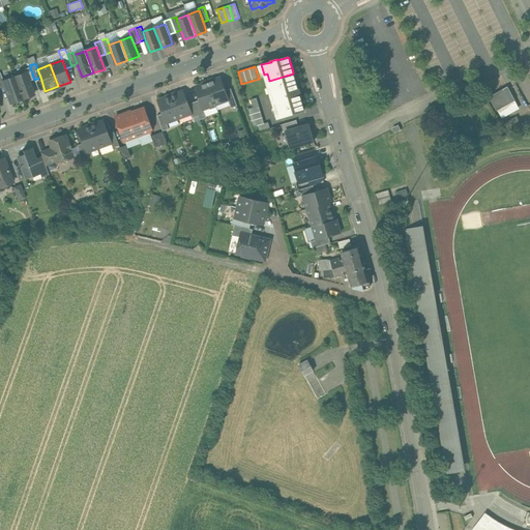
[(34,80),(30,67),(24,69),(25,72),(28,82),(34,80)]
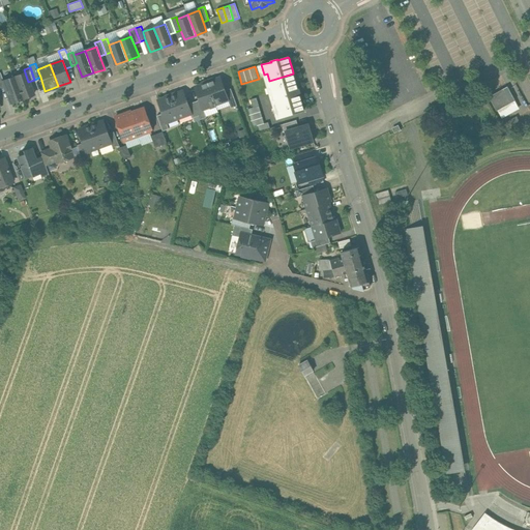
[(28,82),(25,72),(13,77),(22,99),(33,95),(28,82)]
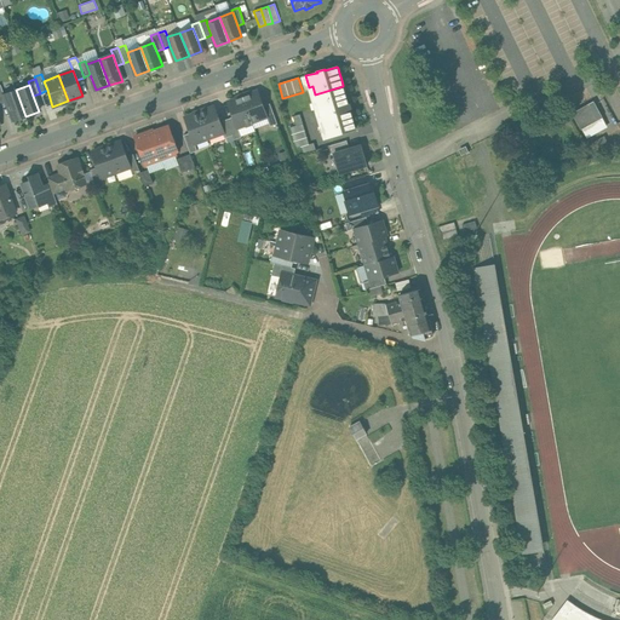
[(343,86),(315,95),(316,102),(319,101),(321,108),(319,109),(323,124),(326,122),(327,130),(325,131),(327,138),(336,136),(337,136),(343,133),(356,130),(356,127),(355,122),(354,122),(352,116),(351,112),(350,110),(351,110),(350,104),(349,104),(349,103),(348,98),(346,98),(345,92),(344,87),(343,86)]
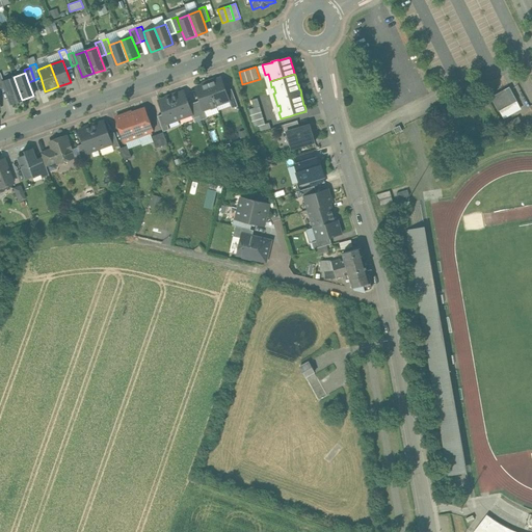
[(3,81),(5,88),(11,104),(22,100),(14,77),(3,81)]
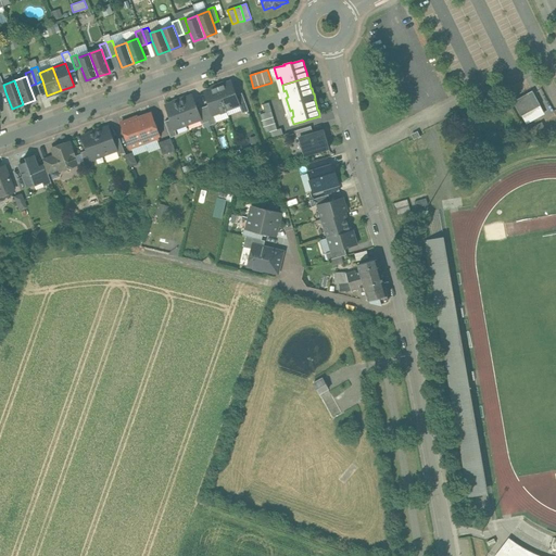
[(231,81),(218,87),(226,110),(227,109),(239,104),(236,96),(231,81)]
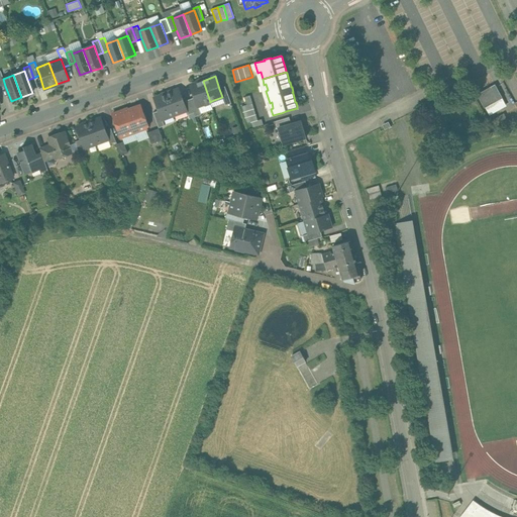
[(203,81),(190,85),(195,97),(198,106),(204,104),(205,105),(211,102),(211,101),(210,102),(203,81)]
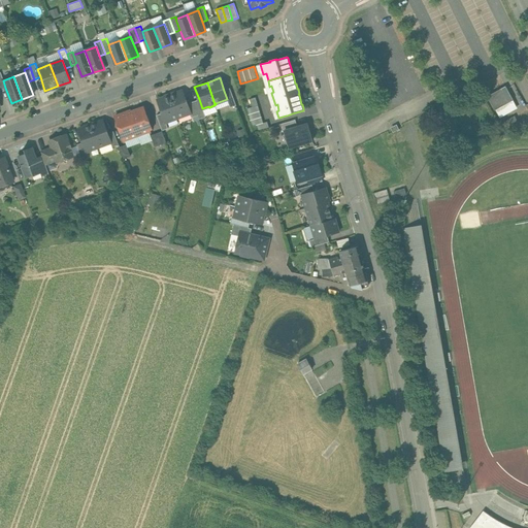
[(236,105),(230,88),(224,91),(227,99),(230,108),(236,105)]
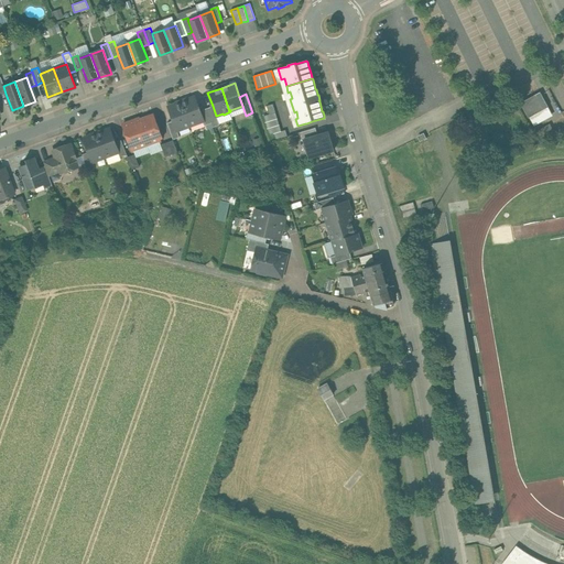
[(542,95),(537,97),(535,95),(520,102),(529,117),(531,116),(534,123),(551,115),(548,107),(549,107),(542,95)]
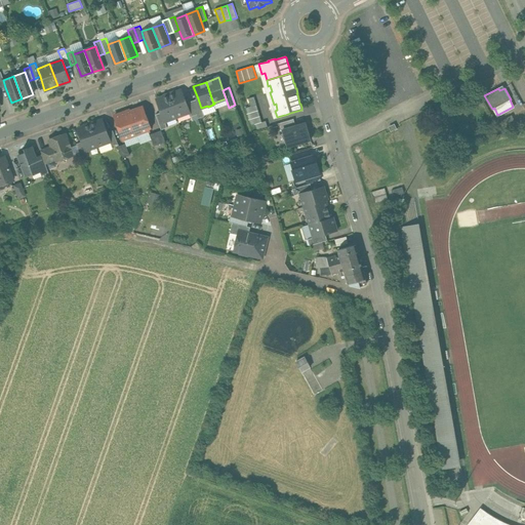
[(187,104),(182,90),(169,95),(177,117),(190,112),(187,104)]
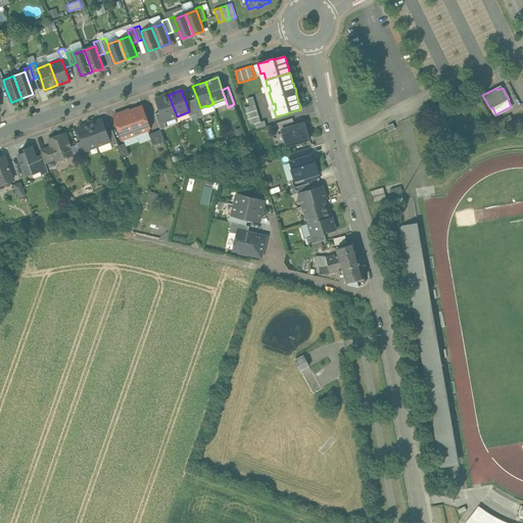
[(169,95),(156,99),(160,112),(163,121),(164,121),(177,116),(169,95)]
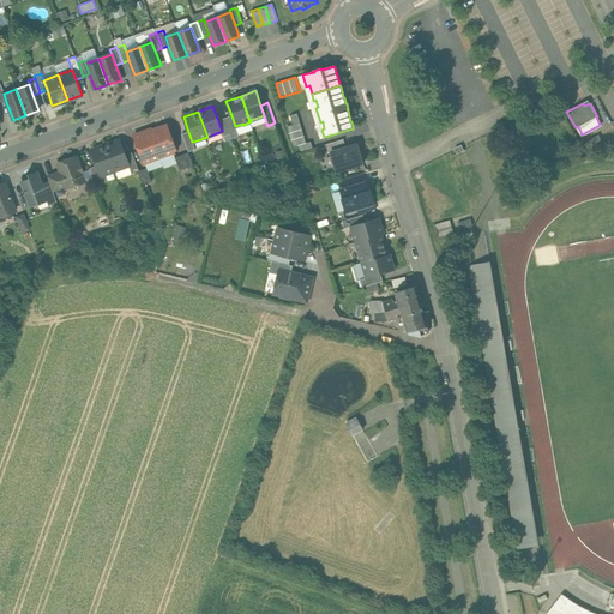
[(235,126),(232,115),(224,118),(230,134),(232,138),(239,136),(235,126)]
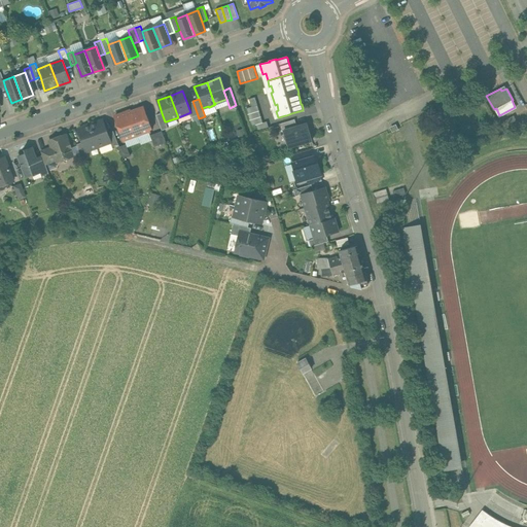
[(198,115),(192,101),(187,104),(190,112),(191,117),(198,115)]
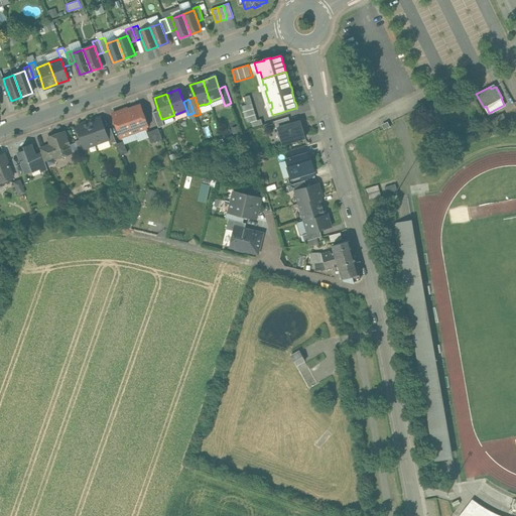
[(246,105),(241,106),(246,123),(250,122),(257,120),(252,103),(246,105)]
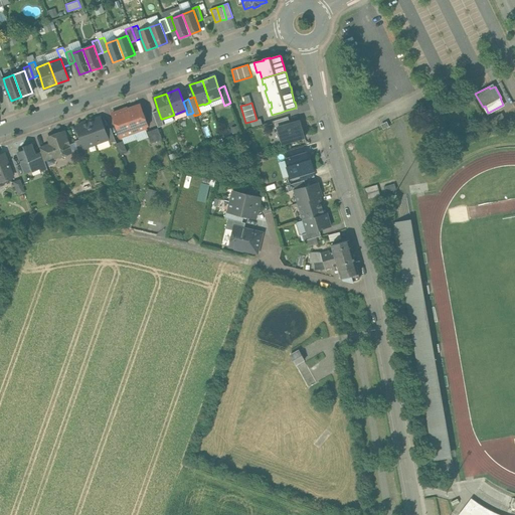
[(140,105),(128,109),(137,132),(139,132),(141,132),(145,131),(146,129),(145,126),(148,126),(140,105)]
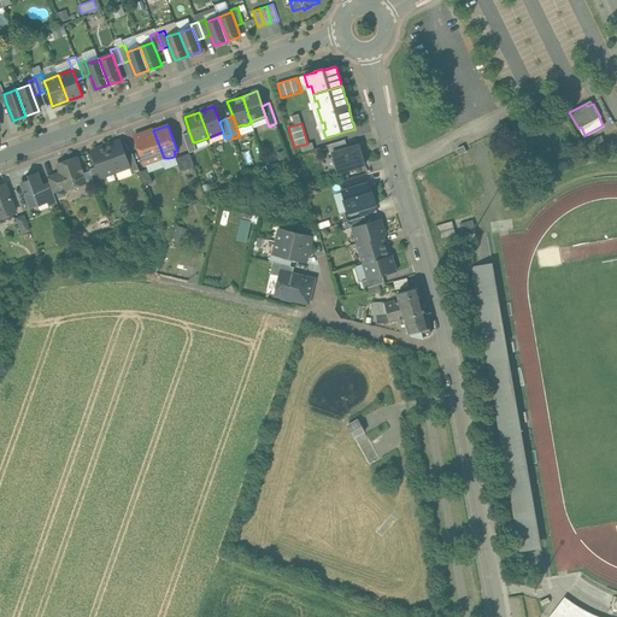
[(153,129),(134,136),(145,165),(164,158),(153,130),(153,129)]
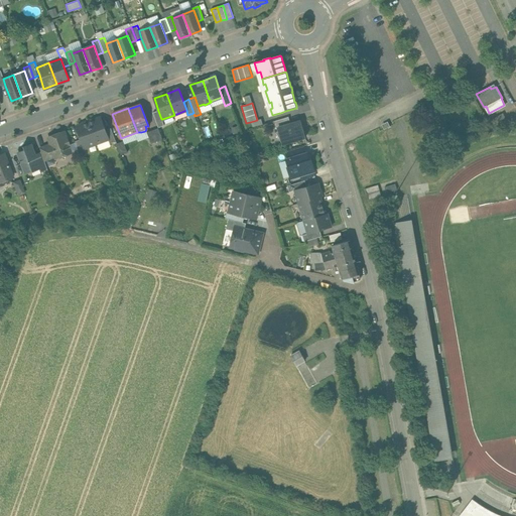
[(161,119),(158,111),(153,113),(158,128),(164,125),(162,119),(161,119)]
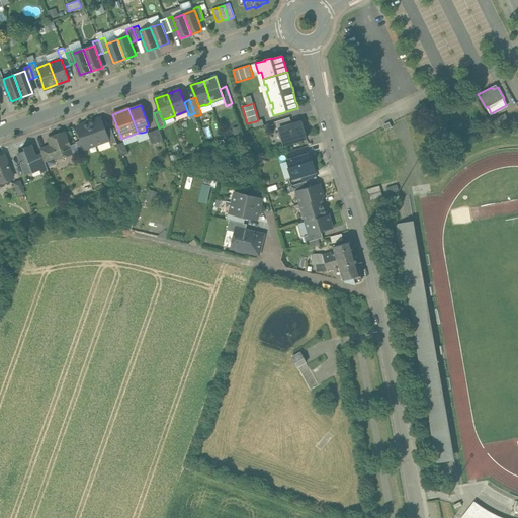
[(289,117),(274,122),(276,128),(278,128),(291,124),(289,117)]
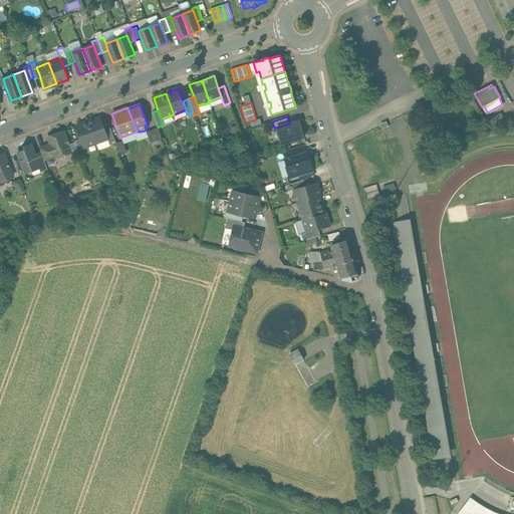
[(105,130),(100,117),(88,121),(96,143),(107,139),(108,138),(105,130)]
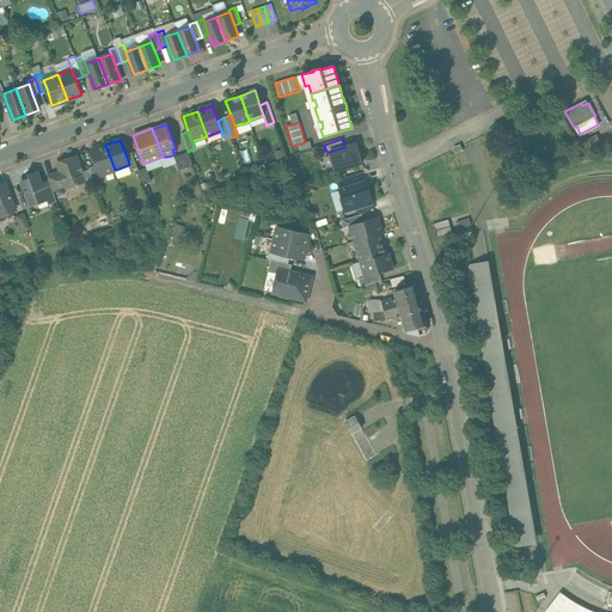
[(305,142),(297,145),(299,152),(303,151),(312,148),(310,141),(305,142)]
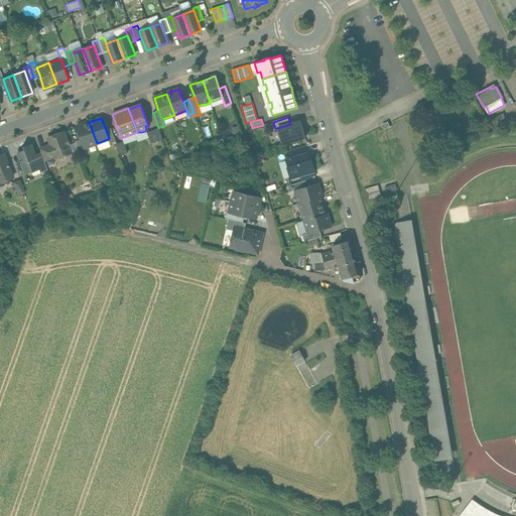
[(290,124),(277,128),(283,144),(305,137),(300,121),(290,124)]
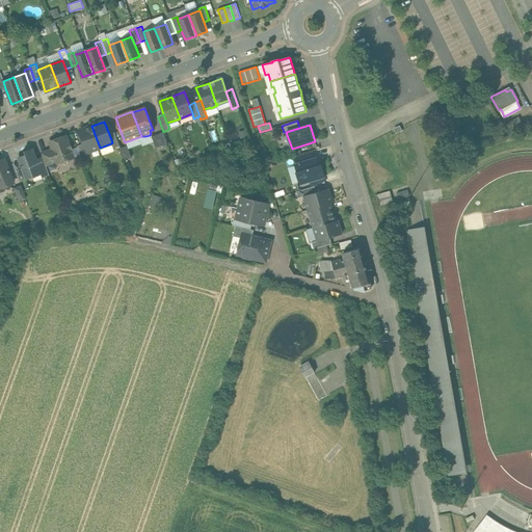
[(91,126),(79,131),(83,143),(86,152),(87,152),(100,148),(91,126)]
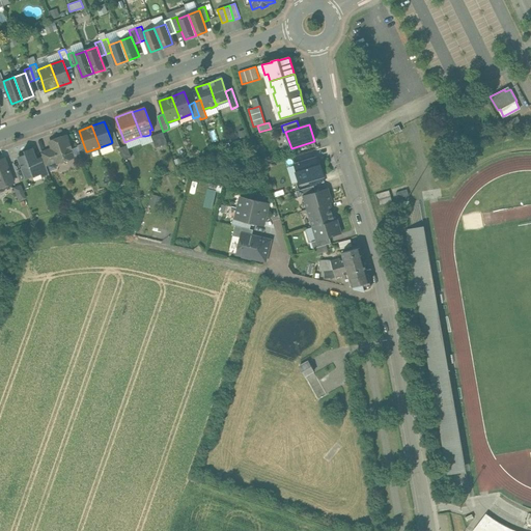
[(119,145),(114,132),(109,134),(112,142),(111,143),(113,147),(119,145)]
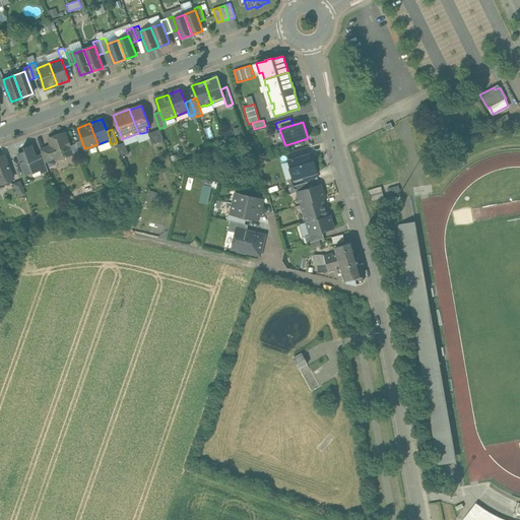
[(159,129),(148,133),(152,144),(164,140),(159,129)]
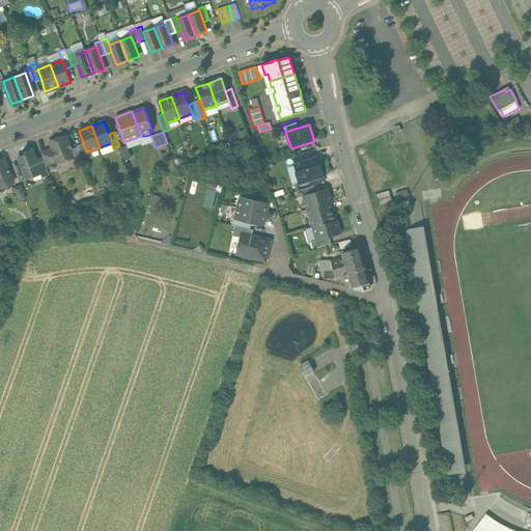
[(65,135),(54,140),(55,142),(53,145),(51,146),(52,148),(56,161),(57,163),(62,162),(66,164),(68,159),(74,158),(71,149),(72,148),(70,143),(68,143),(65,135)]
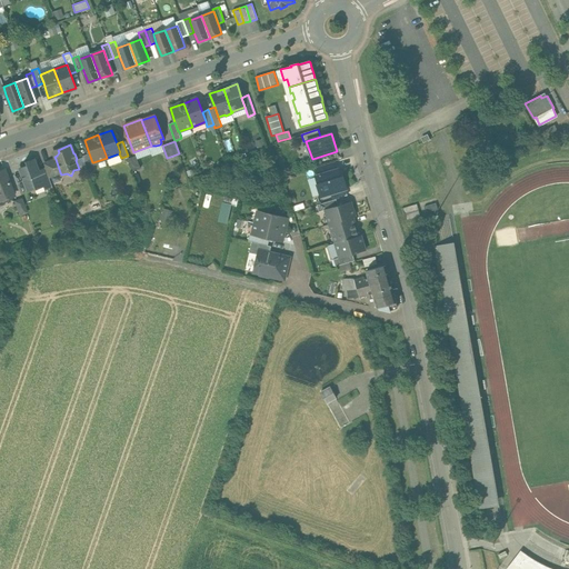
[(89,153),(83,156),(88,168),(95,166),(93,162),(92,162),(89,153)]
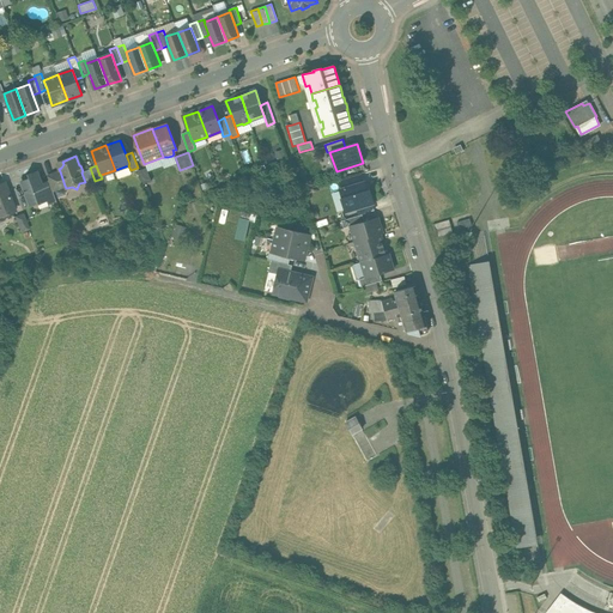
[(146,168),(139,170),(144,183),(152,181),(146,168)]
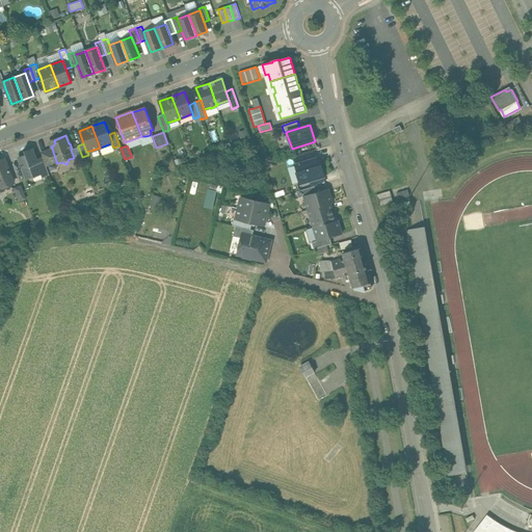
[(35,159),(31,149),(22,152),(24,155),(19,157),(18,160),(25,179),(31,177),(32,178),(41,175),(42,177),(48,174),(45,165),(42,157),(35,159)]
